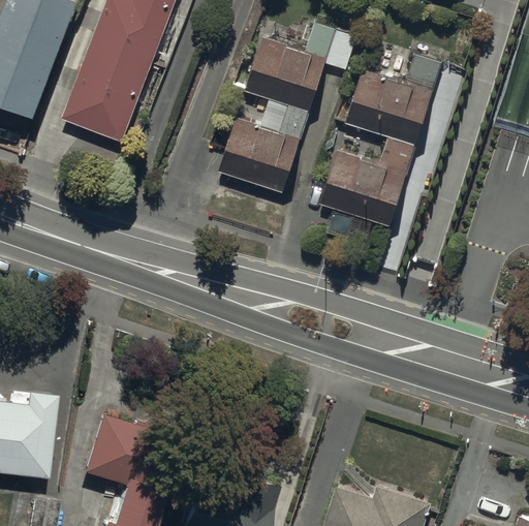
[(76,0),(3,0),(0,9),(0,102),(33,115),(76,0)]
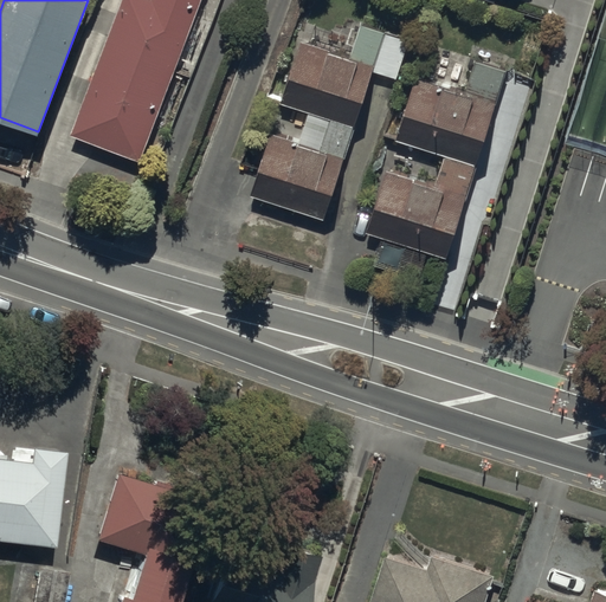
[(141,163),(200,0),(117,0),(69,137),(141,163)]
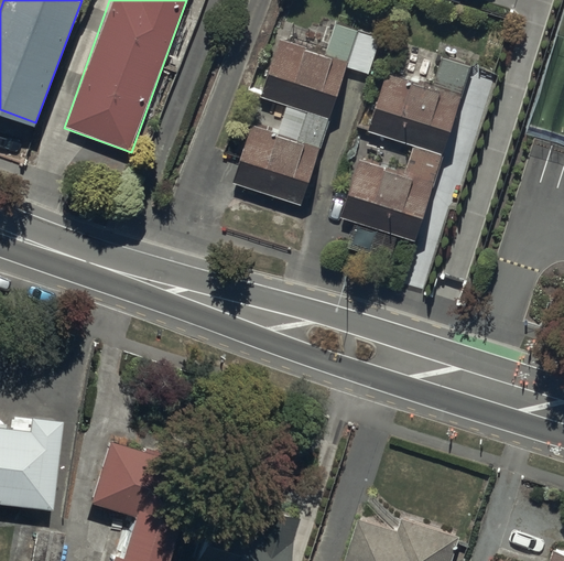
[(299,206),(358,32),(335,24),(325,54),(275,38),(257,94),(288,105),(278,132),(251,123),(231,183),(299,206)]
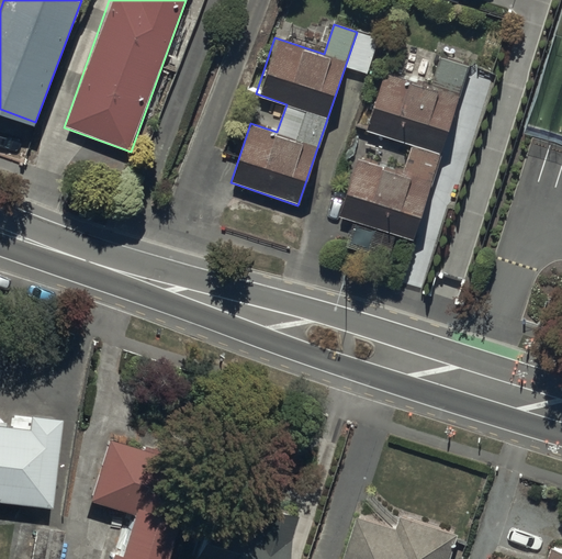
[(415,244),(469,66),(439,56),(429,87),(382,73),(363,131),(411,145),(402,172),(355,158),(337,217),(351,222),(347,235),(390,248),(393,237),(415,244)]
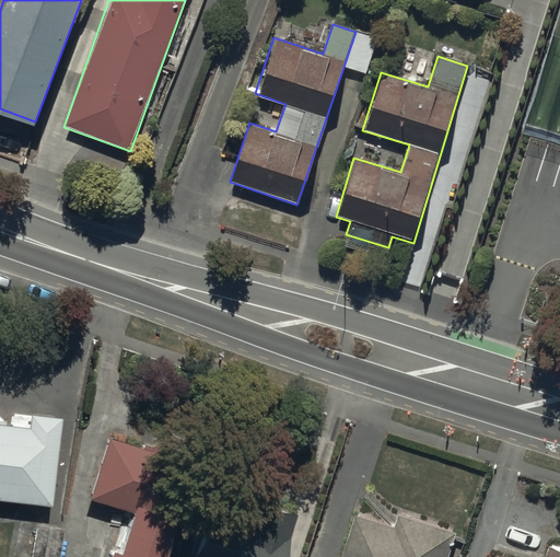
[(14,428),(0,426),(0,502),(48,508),(57,422),(15,418),(14,428)]
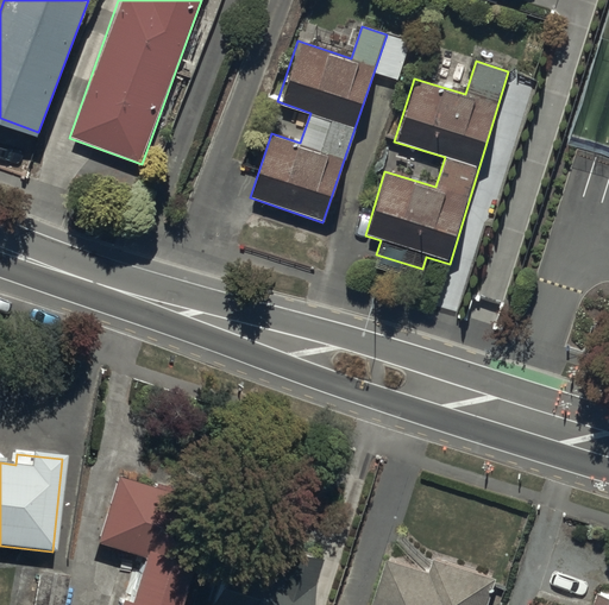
[(99,544),(138,558),(123,604),(169,604),(183,560),(200,508),(119,481),(99,544)]
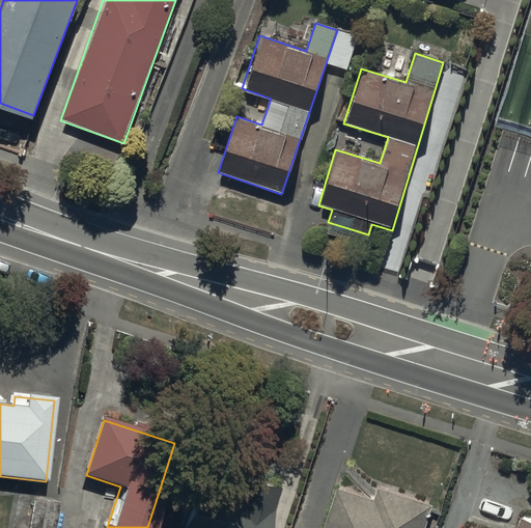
[(260,527),(273,490),(205,469),(187,527),(260,527)]
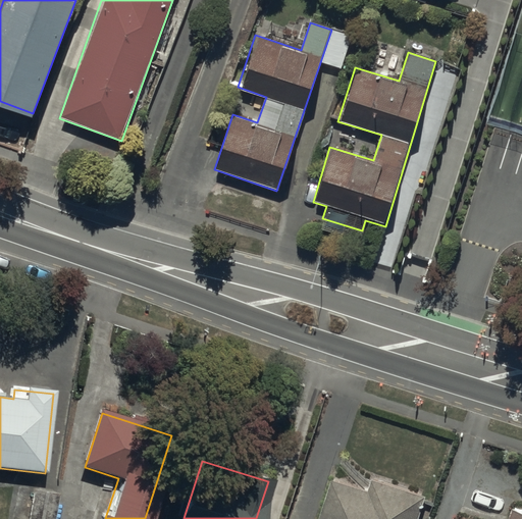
[(367,490),(330,478),(317,518),(420,518),(426,501),(370,481),(367,490)]
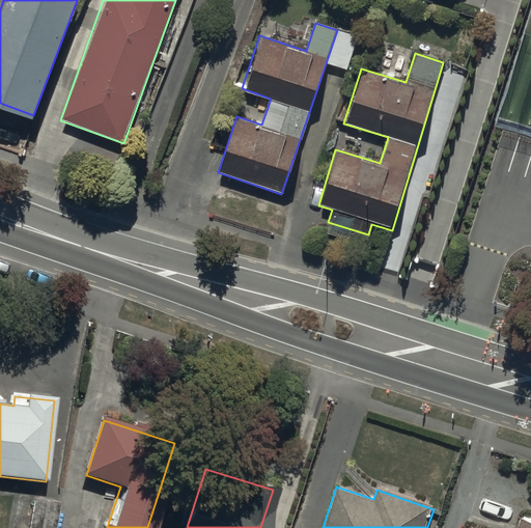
[(55,527),(59,505),(32,499),(26,527),(55,527)]
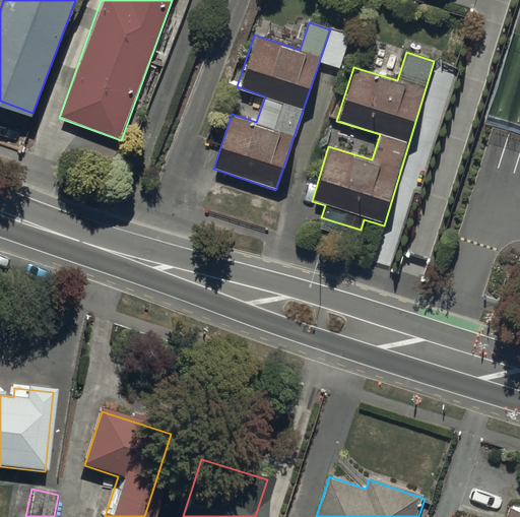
[(519,516),(519,508),(509,504),(504,516),(519,516)]
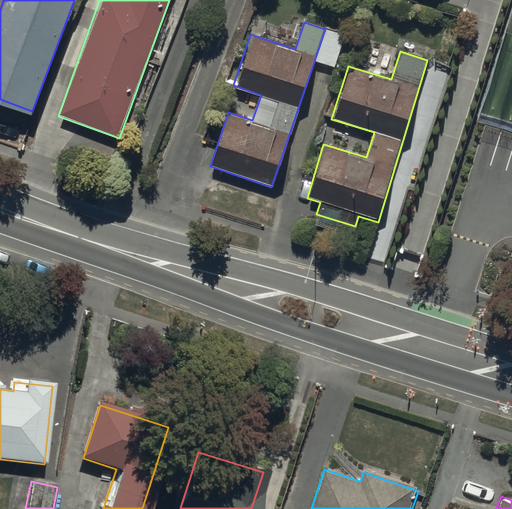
All buildings are outlined.
